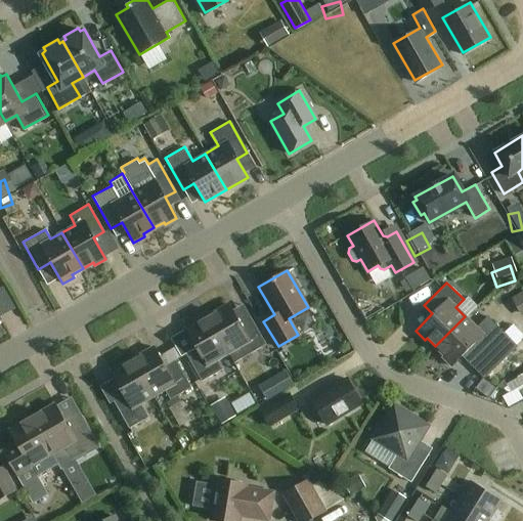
[(522,327),(522,326),(522,299),(511,307),(522,327)]
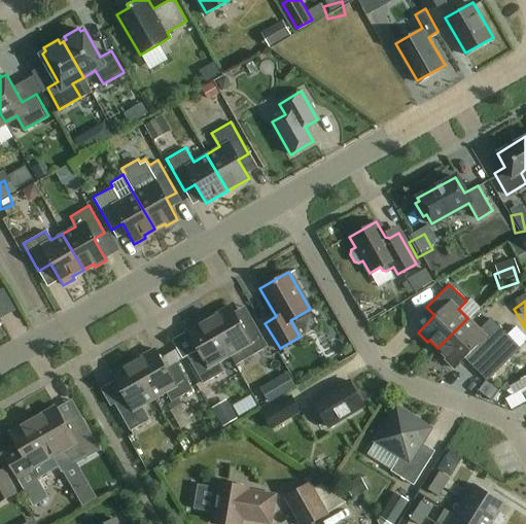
[(208,318),(229,354),(240,348),(246,357),(267,346),(244,306),(234,312),(230,306),(208,318)]
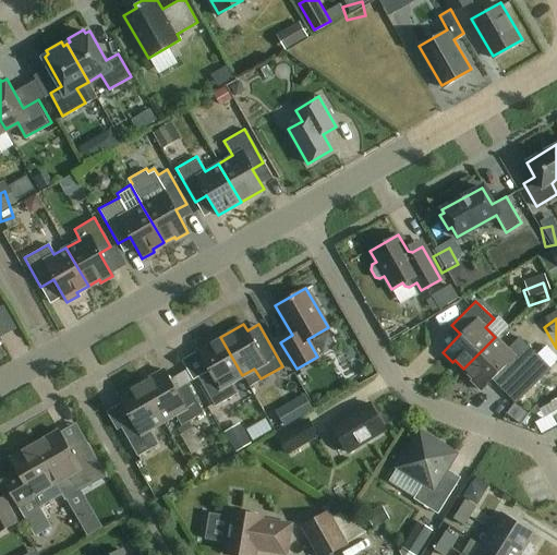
[(495,337),(463,369),(472,377),(470,379),(480,389),(493,376),(515,398),(547,365),(546,364),(556,354),(544,344),(534,352),(518,336),(506,348),(495,337)]
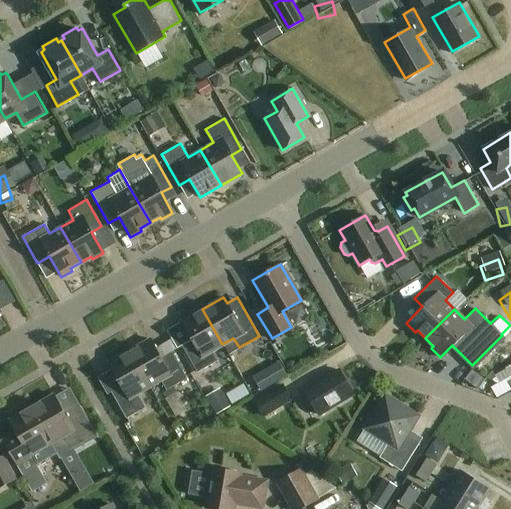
[(211,350),(222,344),(202,309),(181,321),(191,339),(181,345),(196,372),(217,360),(211,350)]
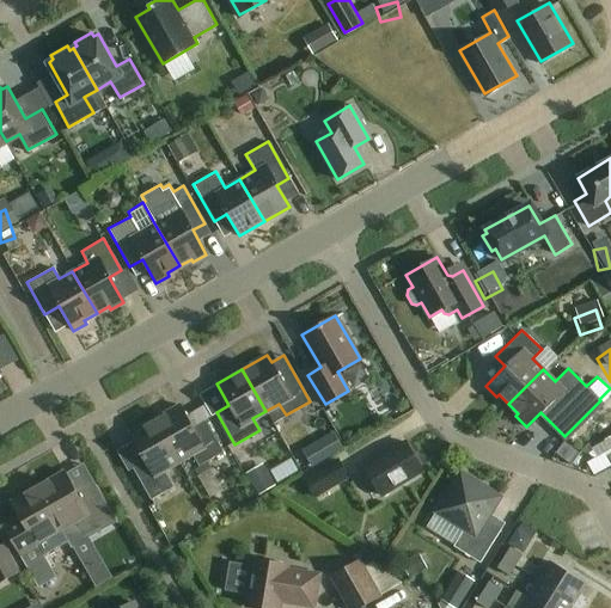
[(179,404),(154,418),(178,461),(191,454),(197,465),(222,452),(203,419),(191,427),(179,404)]
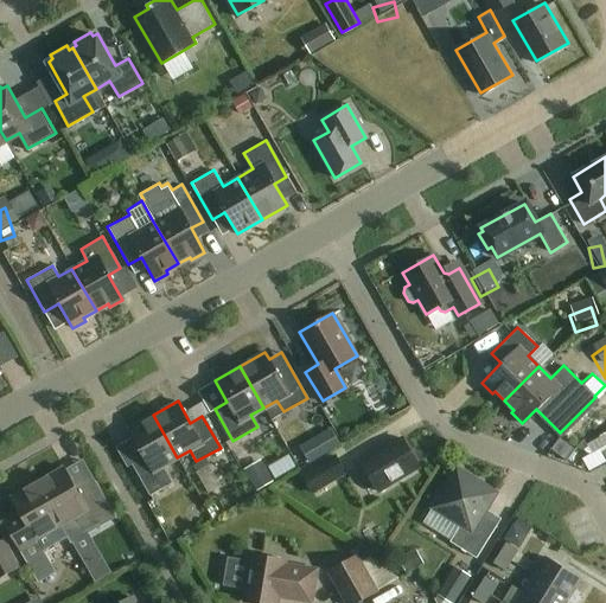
[(161,466),(177,457),(153,415),(128,429),(140,451),(128,459),(148,494),(171,482),(161,466)]
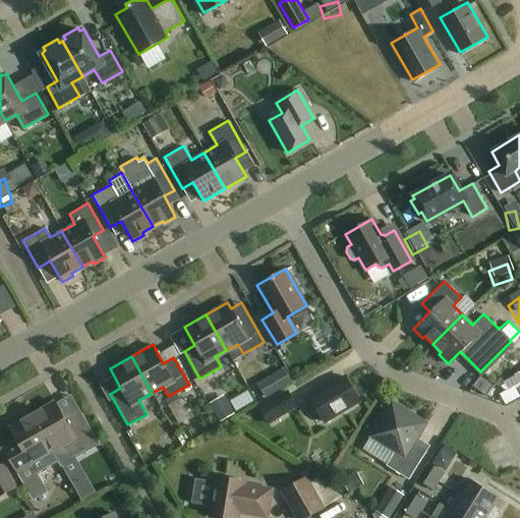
[(359,400),(344,376),(309,397),(325,421),(359,400)]
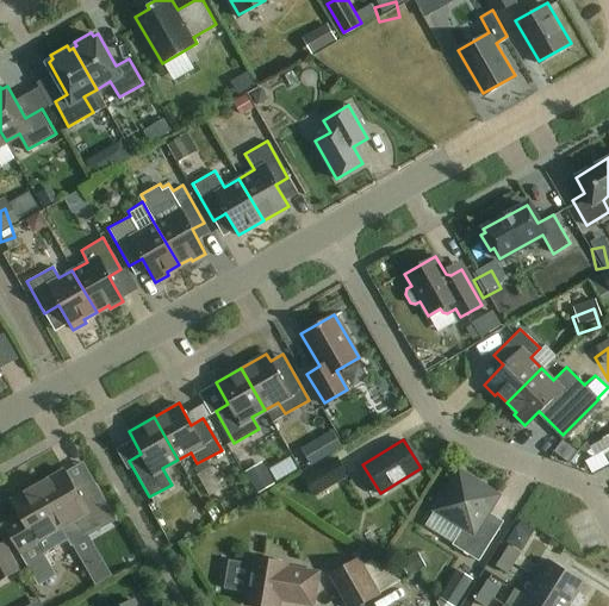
[(331,458),(329,454),(300,472),(315,493),(348,473),(337,455),(331,458)]
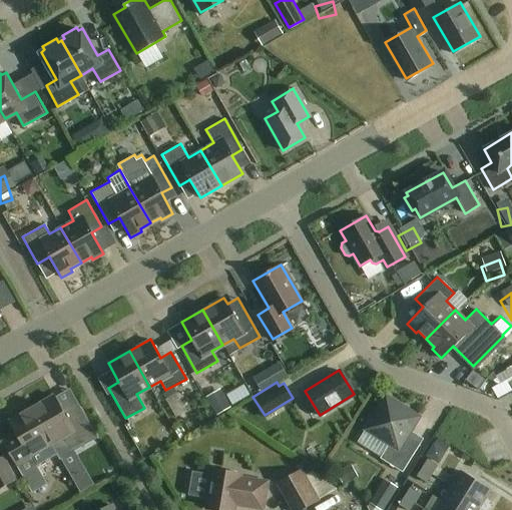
[(31,408),(51,444),(63,436),(71,451),(96,437),(80,409),(66,417),(53,395),(31,408)]
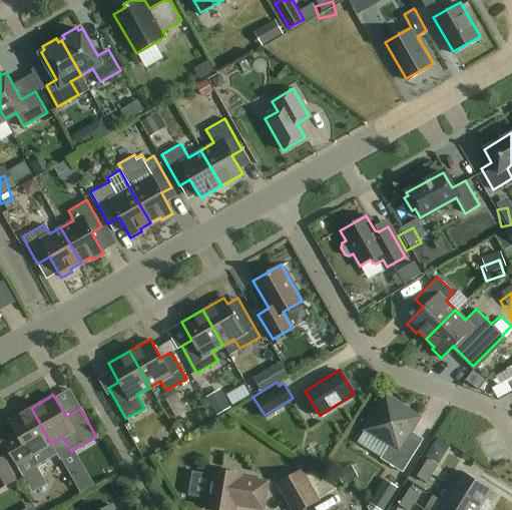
[(419,416),(385,395),(364,429),(388,444),(380,457),(402,471),(419,443),(407,436),(419,416)]
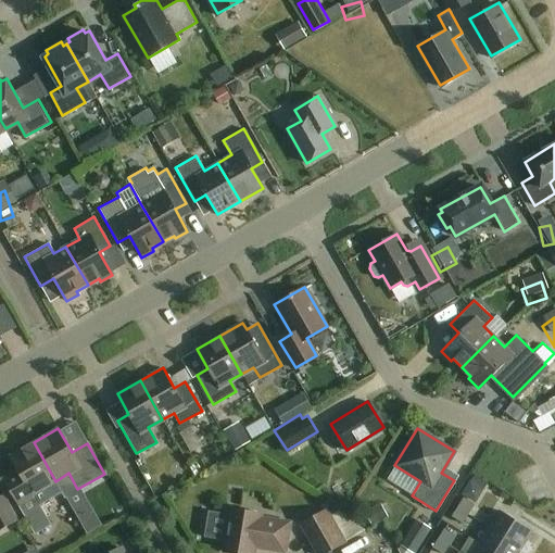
[(192,430),(171,443),(178,456),(200,443),(192,430)]
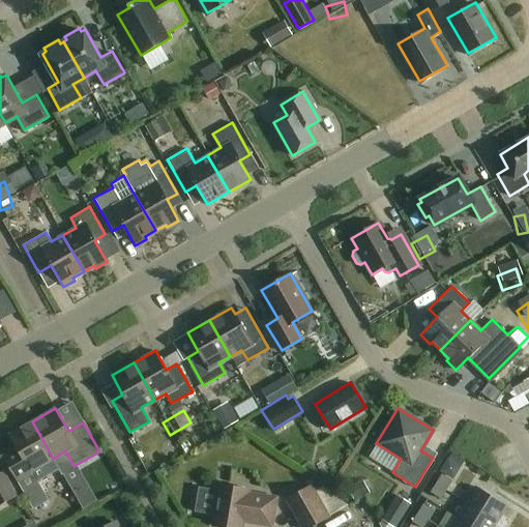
[(227,411),(215,417),(225,434),(236,428),(227,411)]
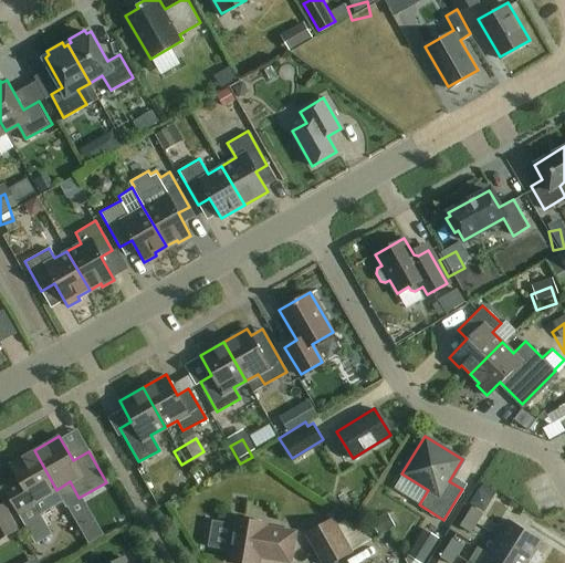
[(44,497),(56,490),(34,450),(10,464),(17,476),(1,485),(34,542),(51,533),(39,513),(51,507),(44,497)]
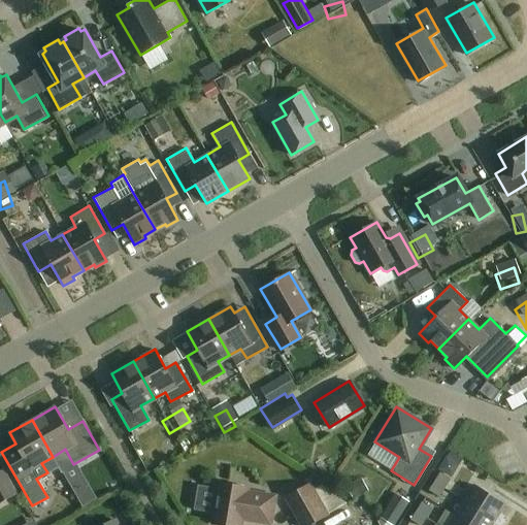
[(0,501),(15,493),(2,469),(0,470),(0,501)]
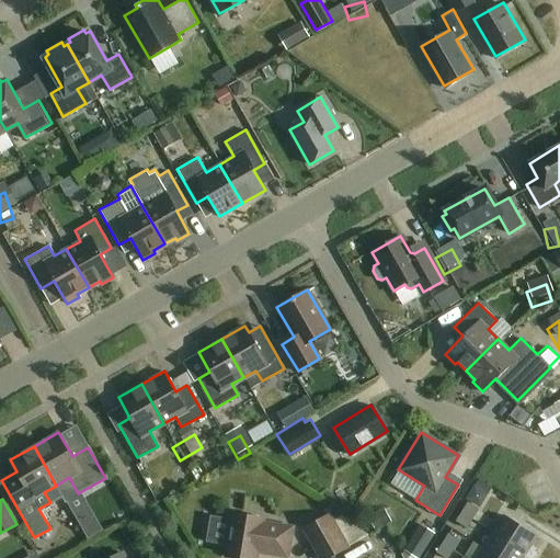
[(459,509),(469,516),(476,507),(466,500),(459,509)]
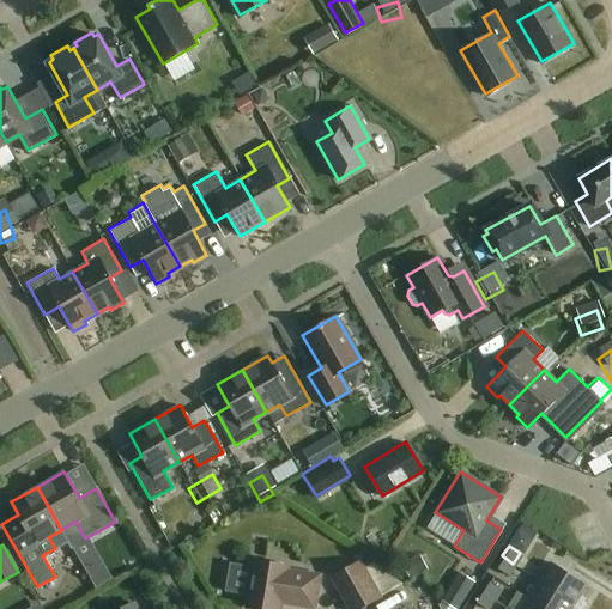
[(502,555),(495,566),(507,573),(513,564),(502,555)]
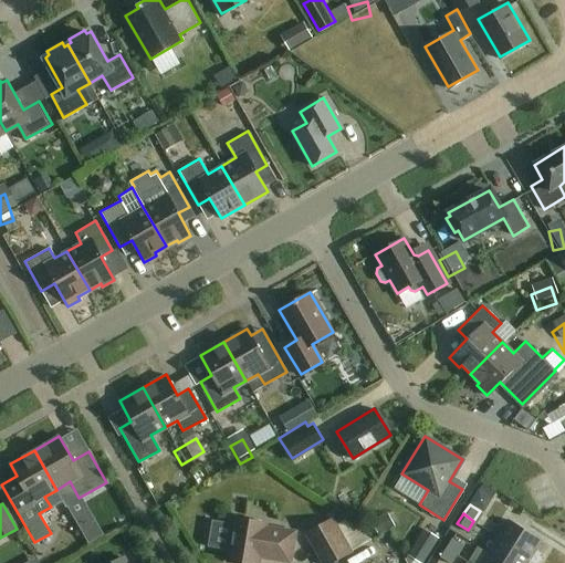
[(327,562),(354,549),(334,515),(306,531),(324,562),(327,562)]
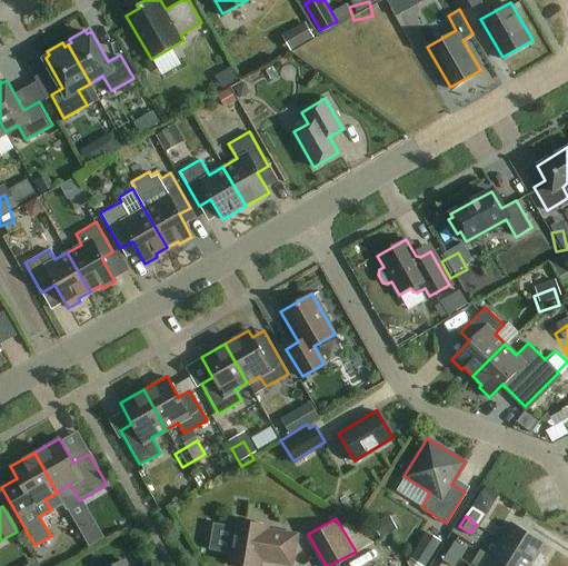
[(267,525),(236,520),(228,564),(239,565),(260,565),(261,559),(291,564),(296,534),(267,529),(267,525)]
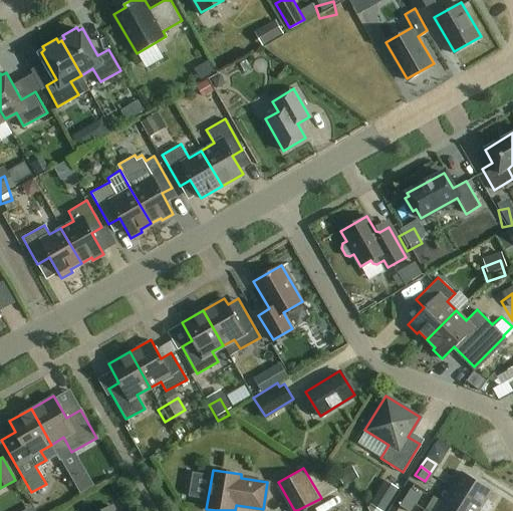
[(451,484),(488,507),(491,503),(486,498),(492,489),(460,470),(451,484)]
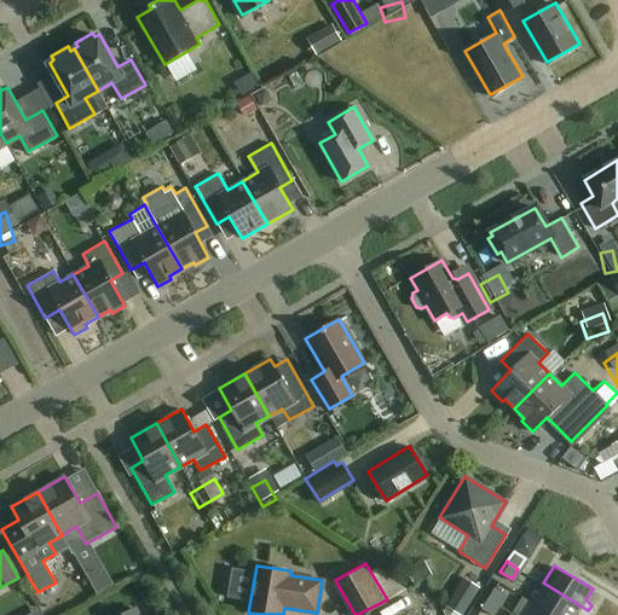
[(478,585),(462,576),(445,604),(462,614),(478,585)]
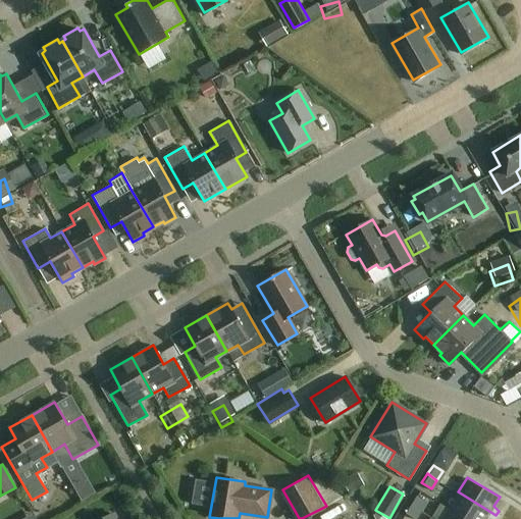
[(493,518),(496,515),(458,491),(449,506),(469,518),(484,518),(486,517),(489,518),(493,518)]
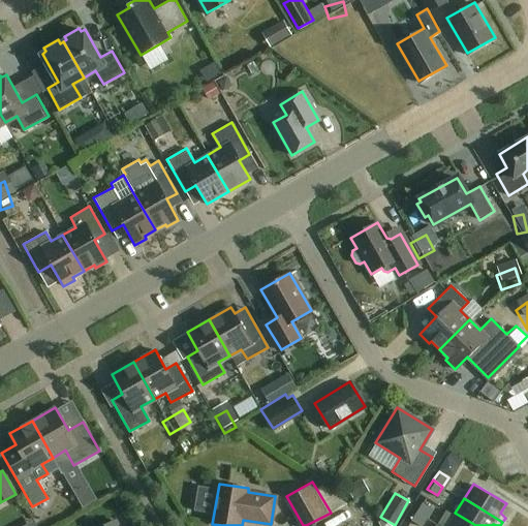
[(414,509),(426,516),(431,507),(420,500),(414,509)]
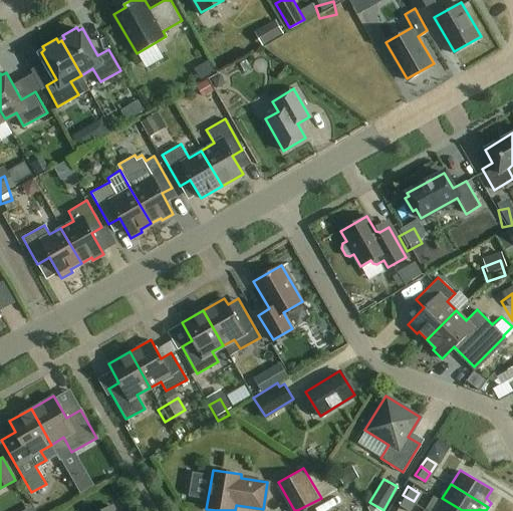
[(403,495),(398,503),(409,510),(414,501),(403,495)]
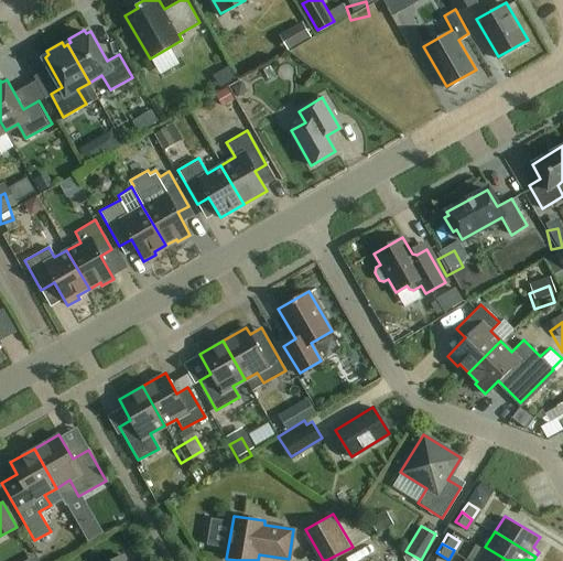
[(507,560),(485,547),(476,560),(507,560)]
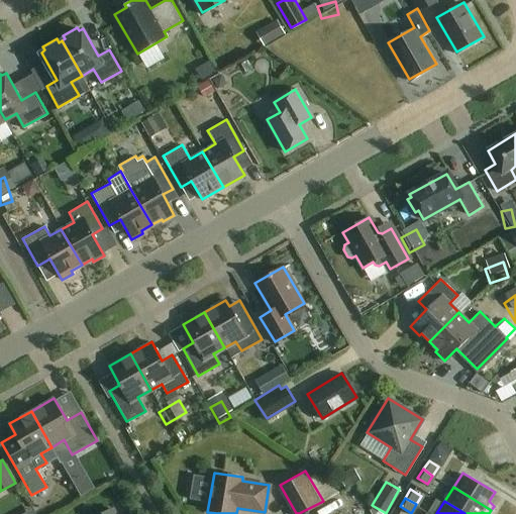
[(39,513),(35,505),(20,512),(21,513),(39,513)]
